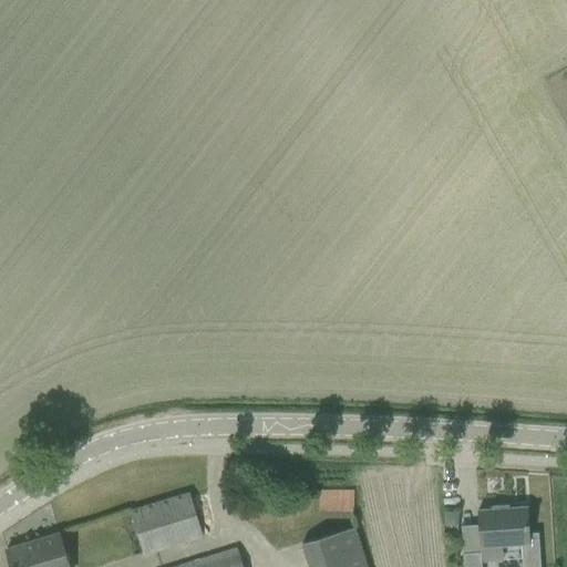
[(318,518),(352,518),(353,492),(319,492),(318,518)]
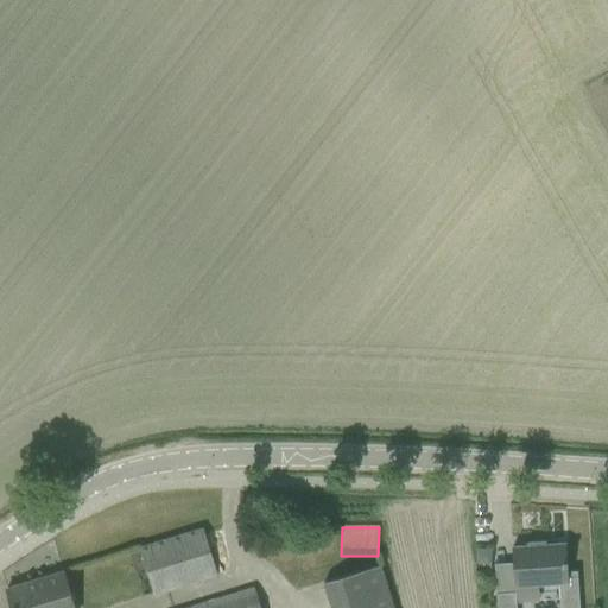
[(138,550),(152,595),(216,575),(202,530),(138,550)]
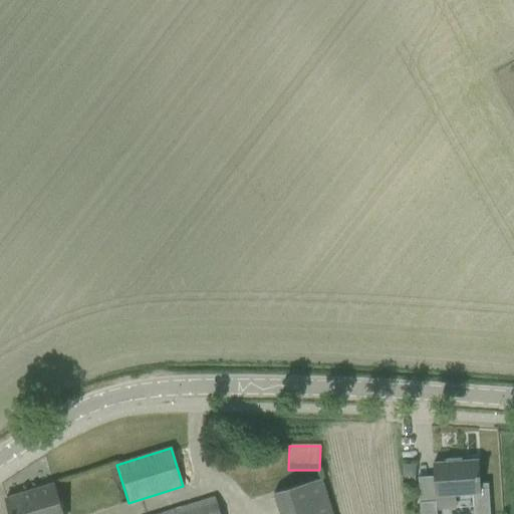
[(446,463),(432,464),(435,496),(472,494),(473,513),(489,513),(487,483),(479,484),(478,461),(461,462),(461,459),(461,458),(445,459),(445,460),(446,460),(446,463)]
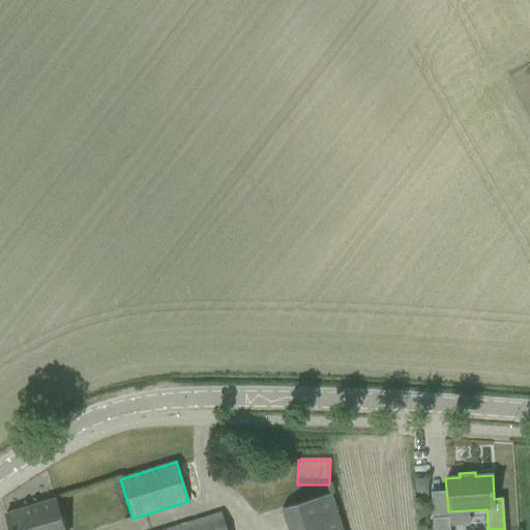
[(415,491),(427,492),(428,479),(416,479),(415,491)]
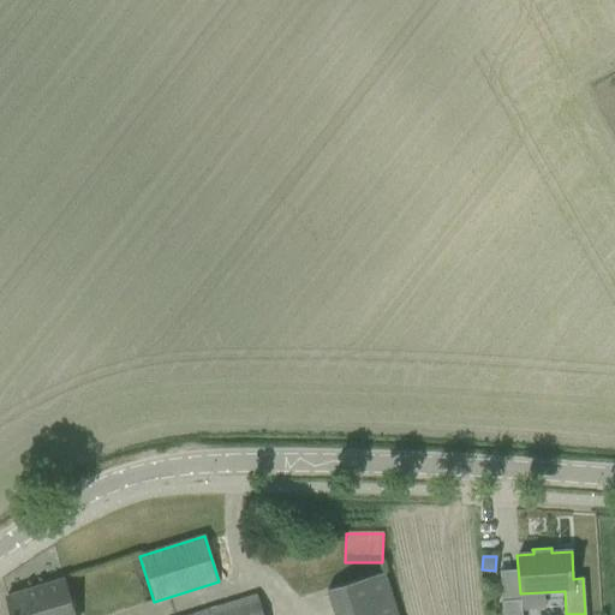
[(327,590),(334,614),(396,614),(383,572),(327,590)]
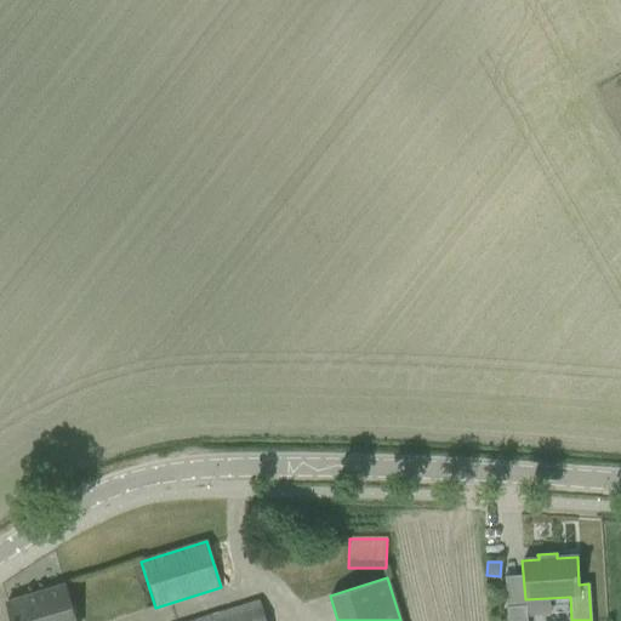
[(74,620),(63,585),(6,602),(11,620),(74,620)]
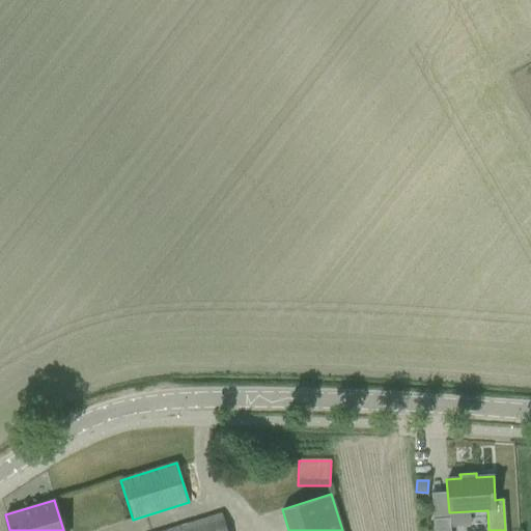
[(168,530),(227,530),(222,514),(168,530)]
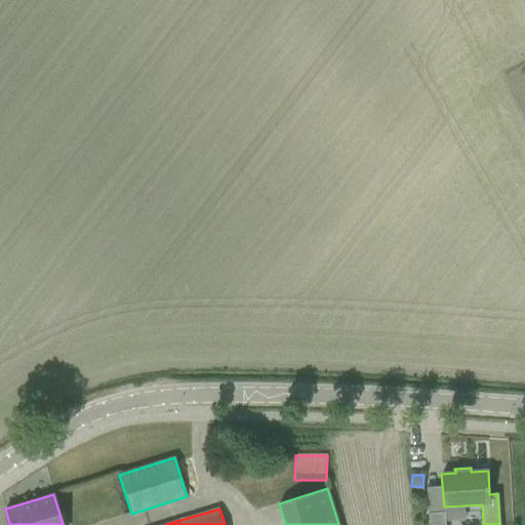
[(445,524),(445,512),(428,513),(429,524),(445,524)]
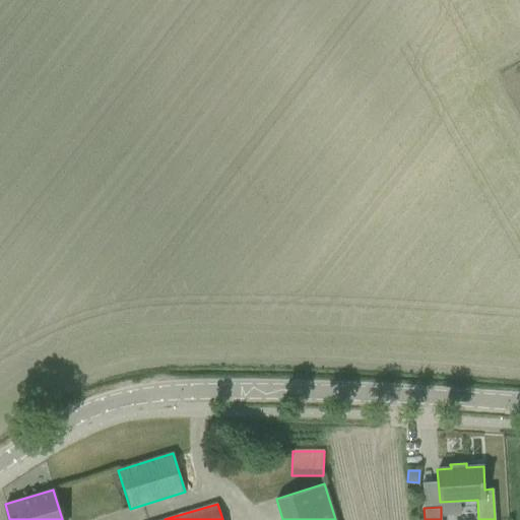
All buildings are outlined.
